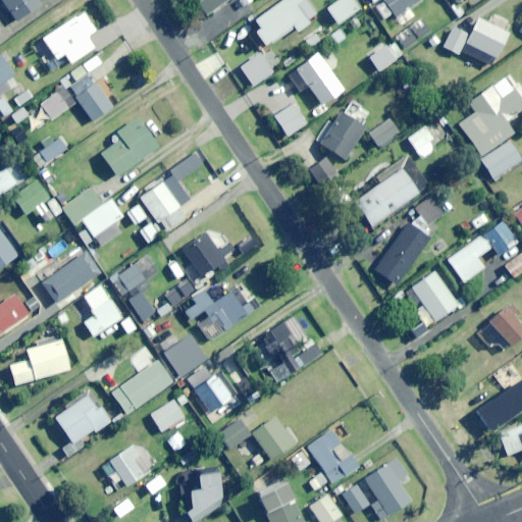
[(39,0),(1,0),(17,20),(41,3),(39,0)]
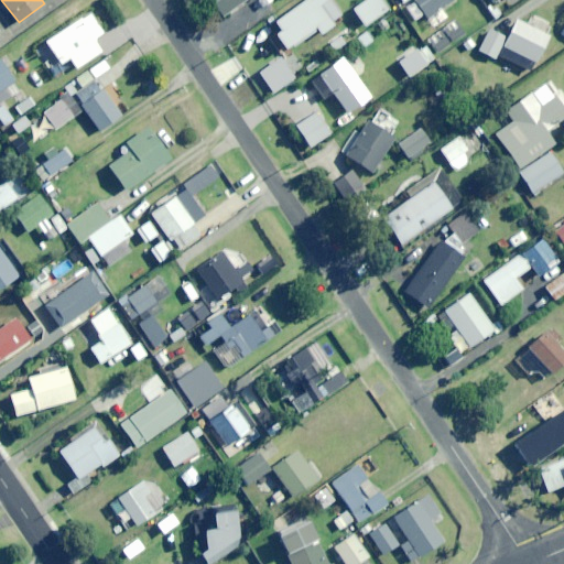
[(210,0),(223,17),(246,0),(210,0)]
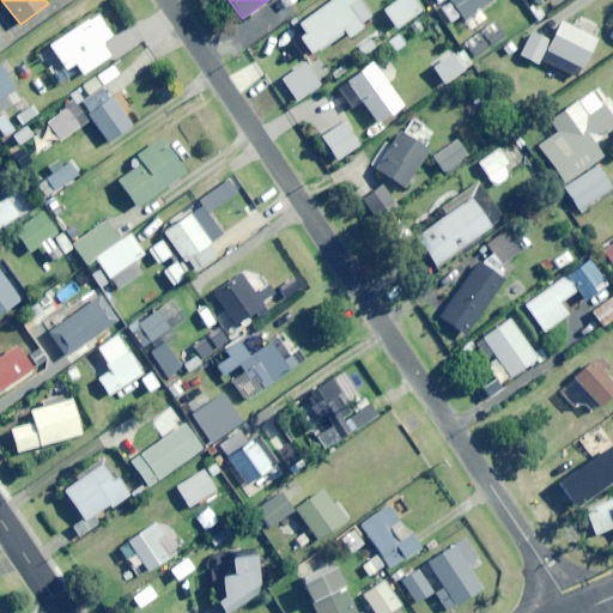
[(360,22),(370,16),(359,0),(332,0),(298,22),(305,32),(299,36),(310,52),(345,30),(349,37),(364,28),(360,22)]
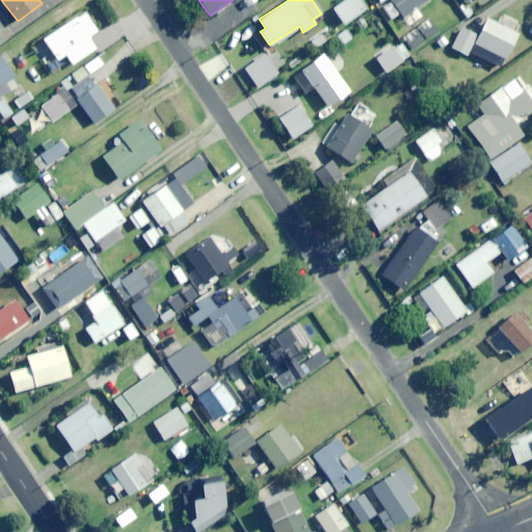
[(343,25),(366,8),(360,0),(345,0),(333,8),(343,25)]
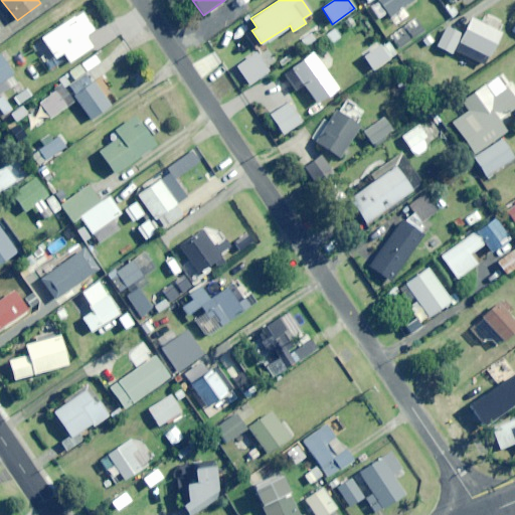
[(378,18),(388,12),(380,0),(376,0),(369,5),(378,18)]
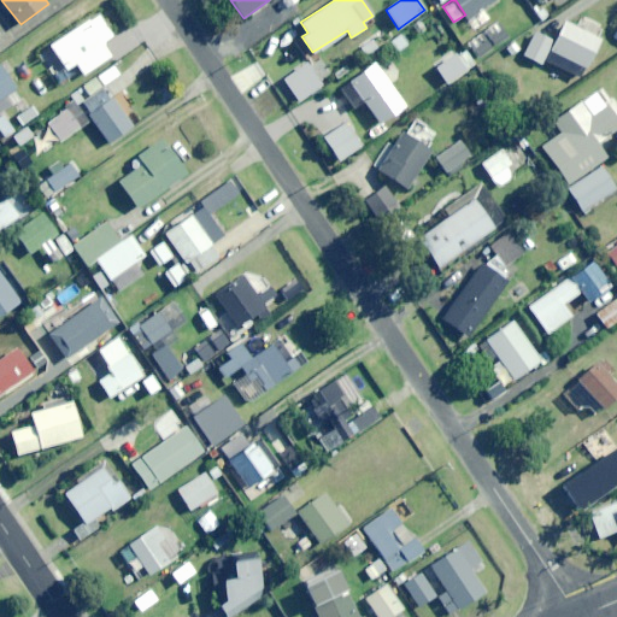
[(458,0),(479,29),(491,21),(485,11),(499,0),(458,0)]
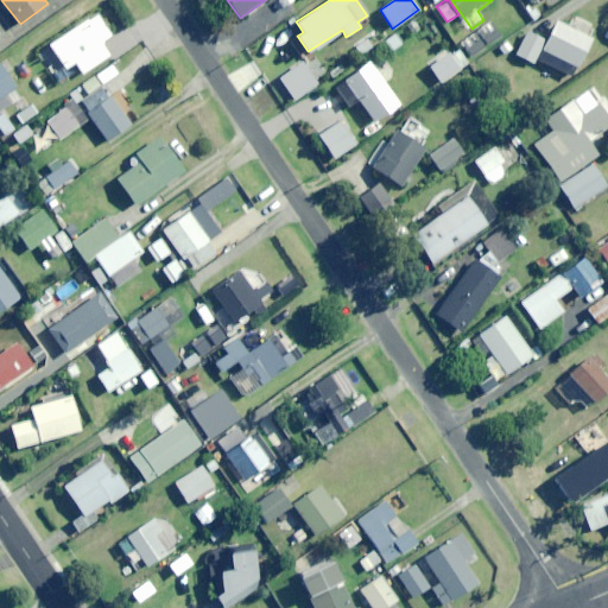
[(67,69),(113,38),(97,13),(50,44),(67,69)]
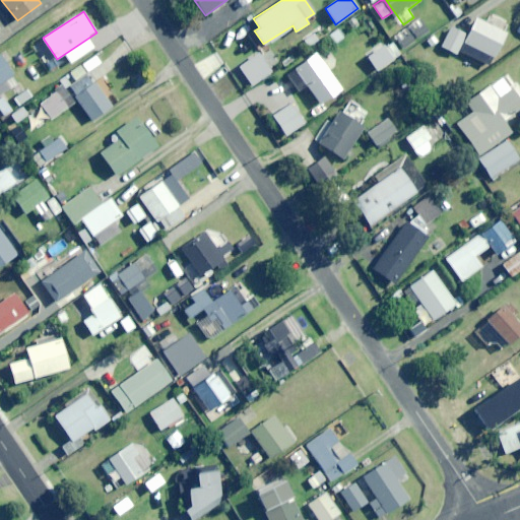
[(475,20),(468,16),(461,30),(456,27),(454,31),(445,26),(439,39),(445,43),(442,49),(457,58),(461,50),(489,65),(507,34),(504,31),(510,21),(495,13),(489,23),(477,17),(475,20)]
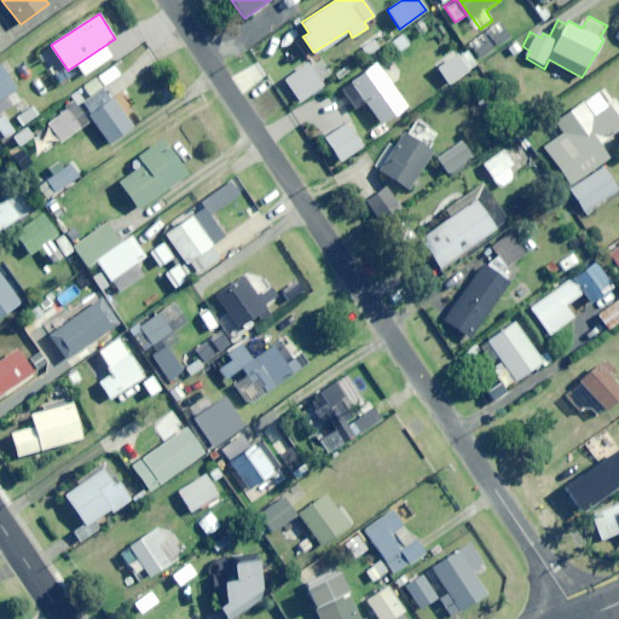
[(485,61),(513,40),(502,25),(474,45),(485,61)]
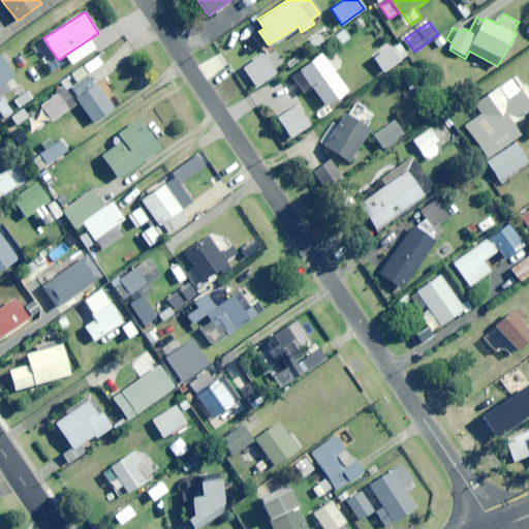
[(339,45),(349,38),(344,30),(334,37),(339,45)]
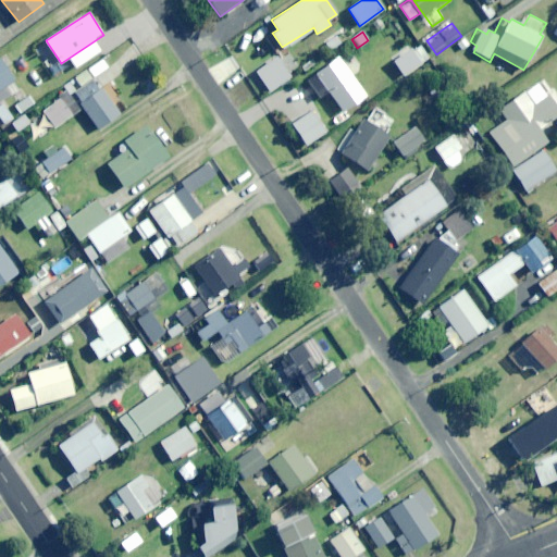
[(383,71),(400,58),(391,45),(373,59),(383,71)]
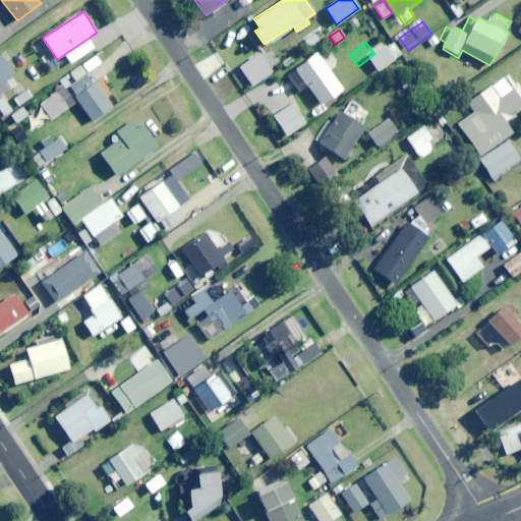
[(380,70),(402,54),(393,44),(371,60),(380,70)]
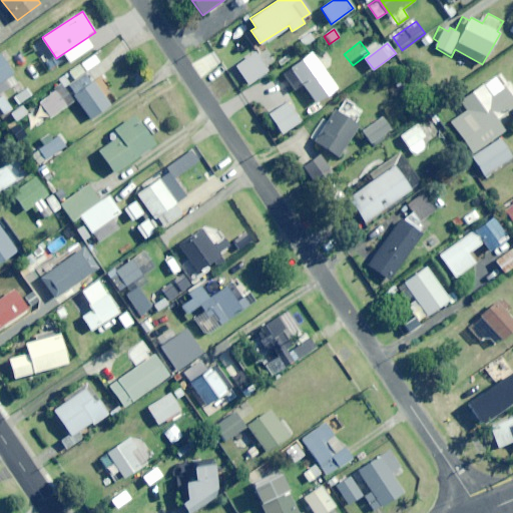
[(316,103),(338,88),(312,52),(291,67),(316,103)]
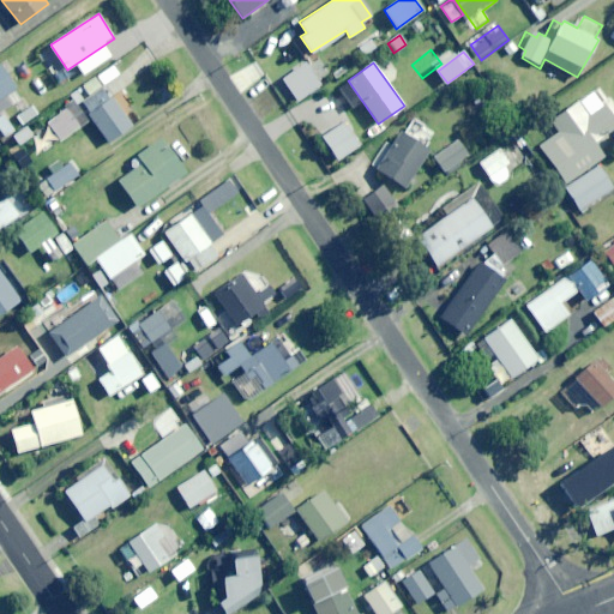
[(4,110),(23,98),(1,65),(0,65),(0,106),(1,107),(4,110)]
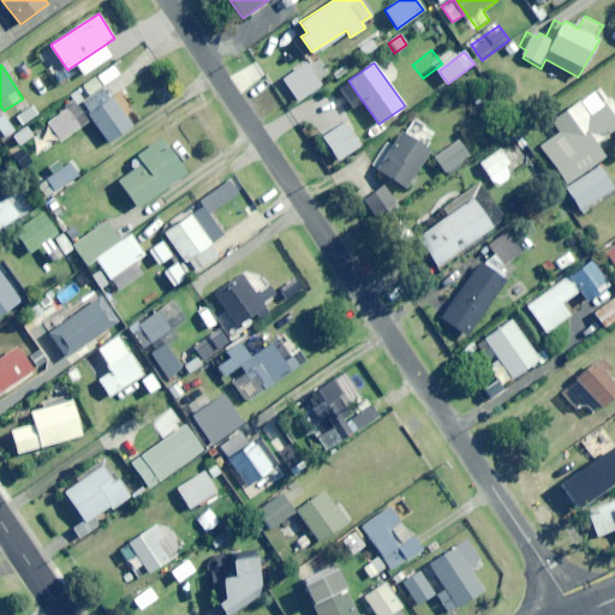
[(103,85),(120,75),(114,65),(97,76),(103,85)]
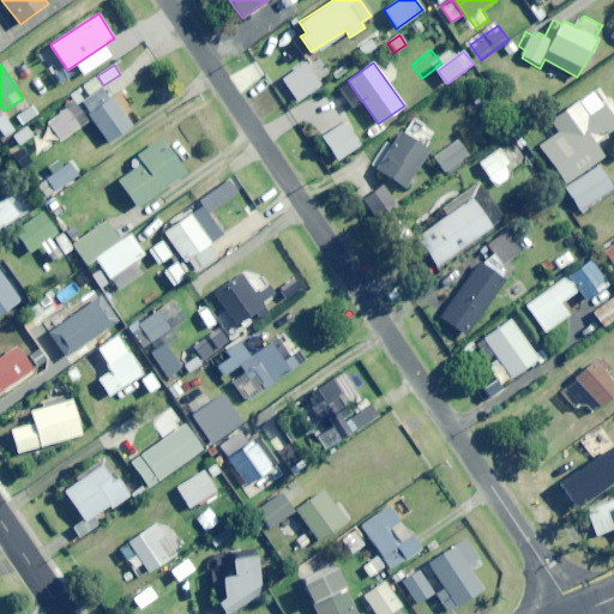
[(73,92),(79,102),(101,86),(95,77),(73,92)]
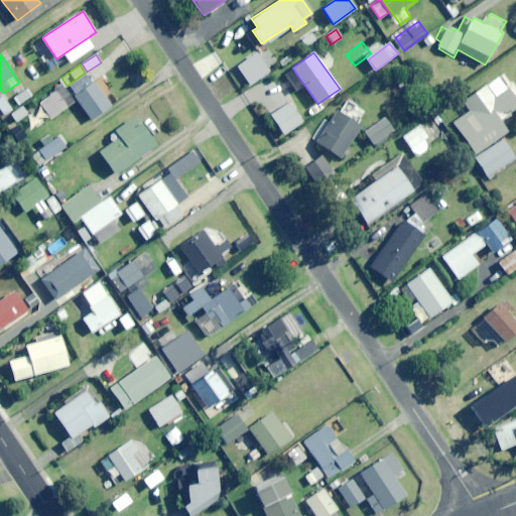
[(91,120),(111,106),(88,73),(68,87),(91,120)]
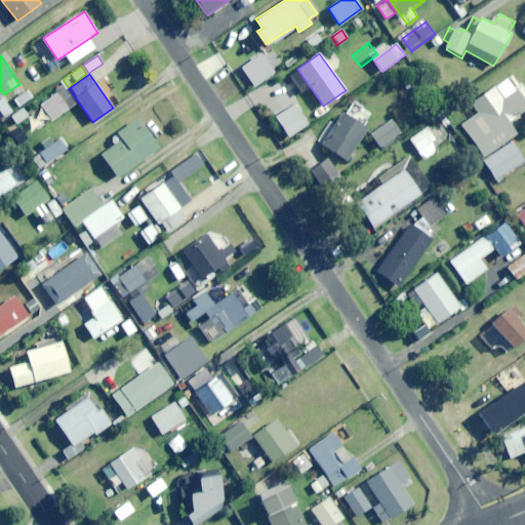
[(502,98),(496,87),(453,115),(480,157),(516,134),(509,121),(524,110),(524,101),(517,89),(502,98)]
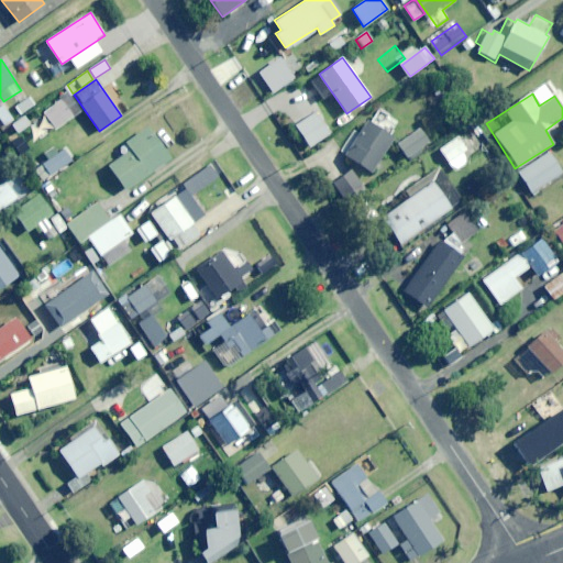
[(55,129),(73,117),(61,98),(42,110),(55,129)]
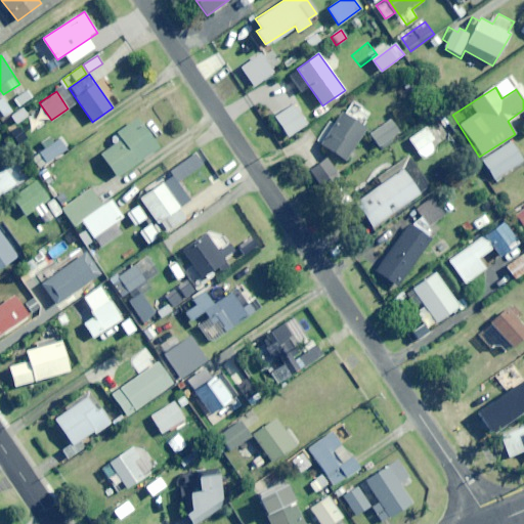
[(0,111),(2,115),(10,110),(3,97),(0,98),(0,111)]
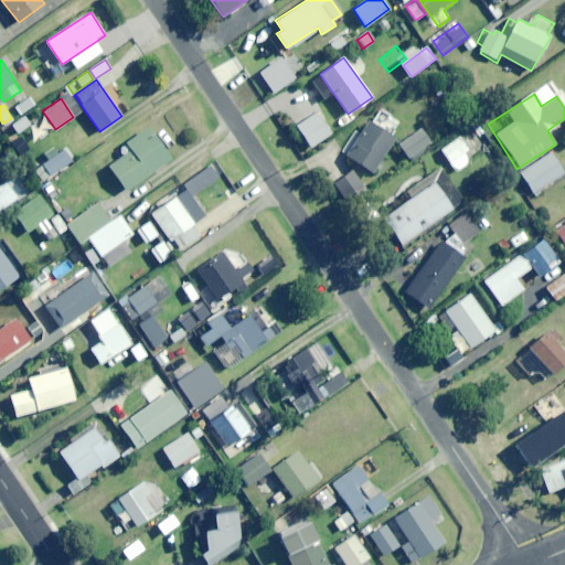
[(382,109),(373,123),(370,120),(347,155),(373,172),(396,139),(392,136),(401,123),(382,109)]
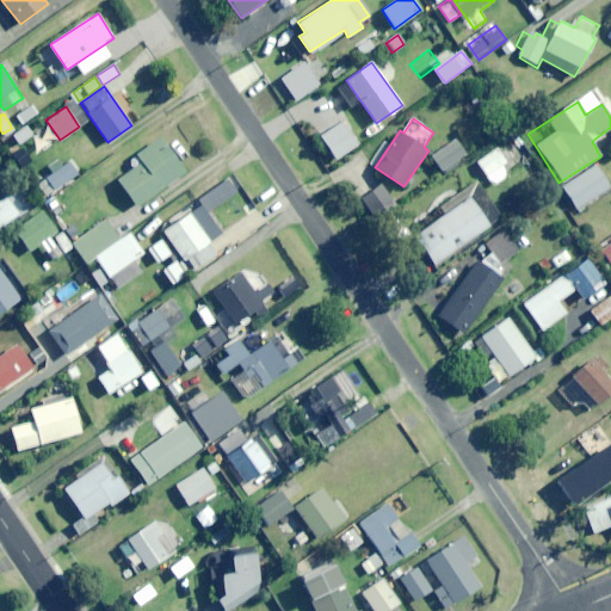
[(335,160),(358,144),(343,122),(321,137),(335,160)]
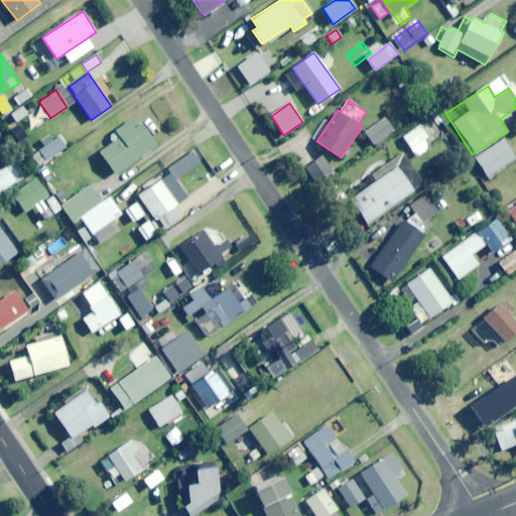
[(76,124),(84,120),(77,106),(69,110),(76,124)]
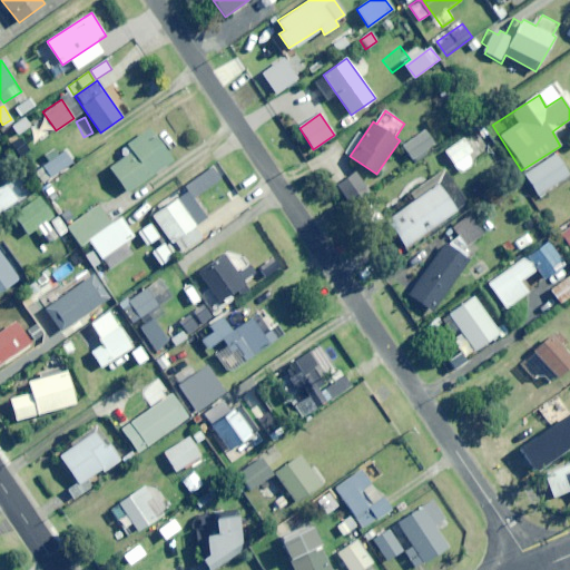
[(480,157),(497,146),(481,121),(464,133),(480,157)]
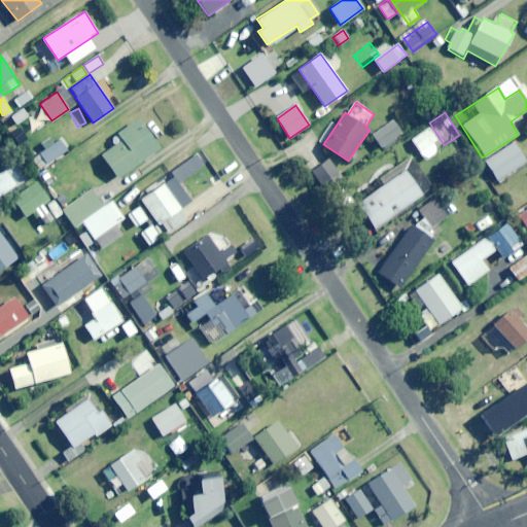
[(381,147),(401,133),(392,119),(371,135),(381,147)]
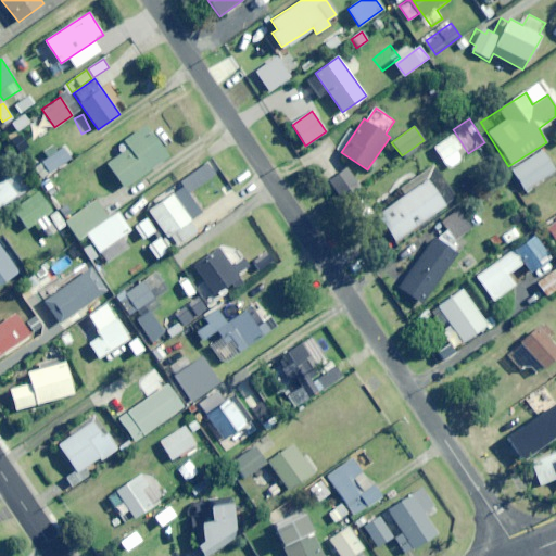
[(124,187),(168,156),(148,127),(115,149),(119,154),(108,163),(124,187)]
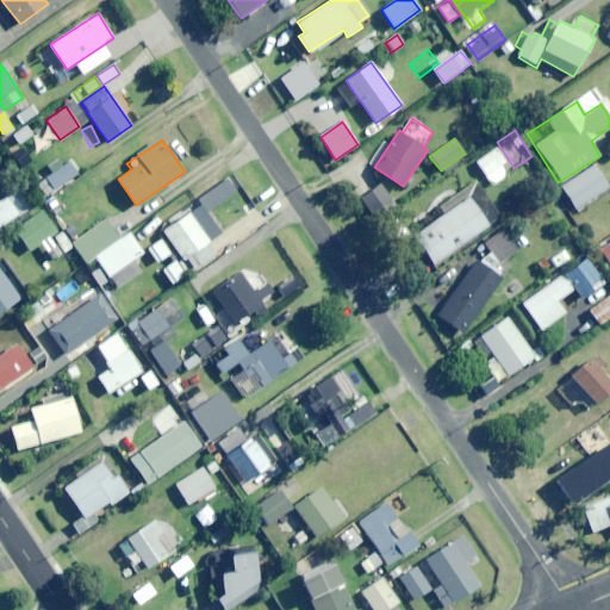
[(502,166),(506,162),(496,147),(478,160),(496,185),(509,175),(502,166)]
